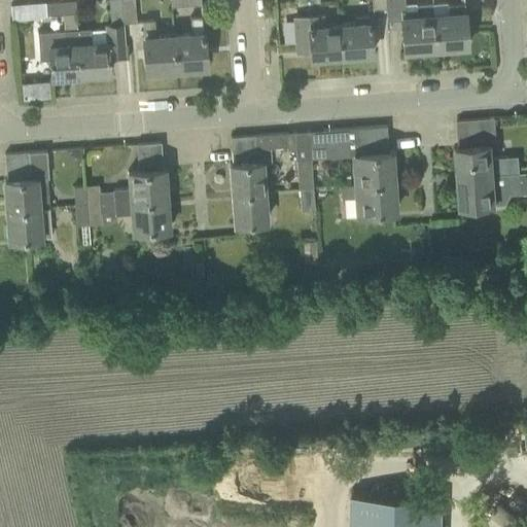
[(125,38),(124,24),(123,24),(119,0),(108,0),(110,25),(106,25),(107,40),(91,42),(91,29),(77,29),(80,74),(109,72),(109,60),(127,59),(125,38)]
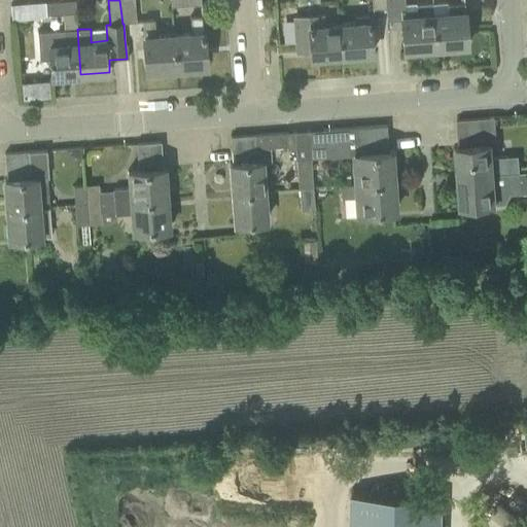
[(135,22),(133,0),(119,0),(123,24),(124,24),(124,23),(135,22)]
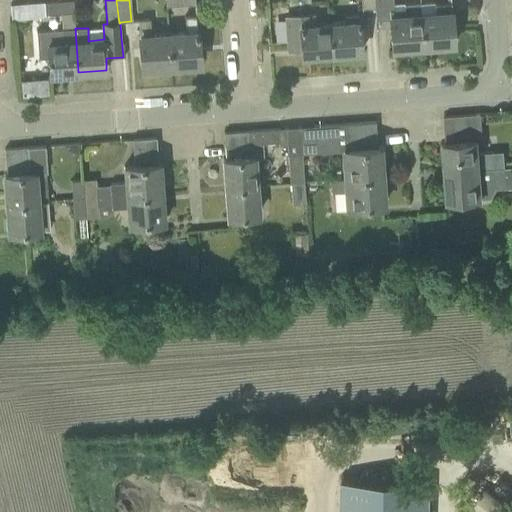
[(375,7),(373,0),(360,0),(361,8),(375,7)]
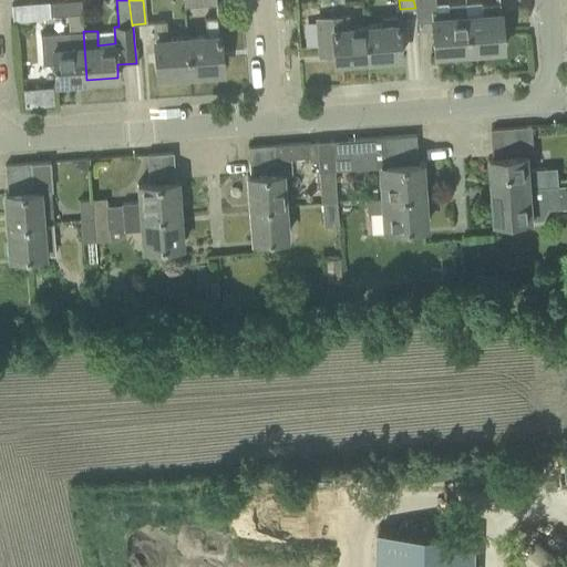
[(468,51),(465,4),(450,6),(450,9),(435,10),(434,0),(413,0),(415,8),(416,22),(432,21),(434,54),(468,51)]
